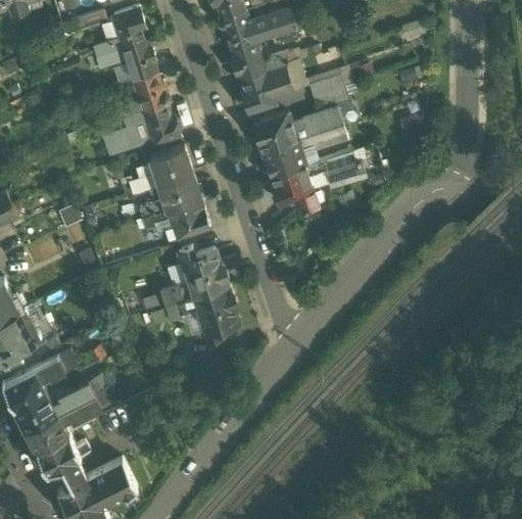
[(14,0),(15,3),(9,5),(11,12),(29,6),(27,0),(28,0),(14,0)]
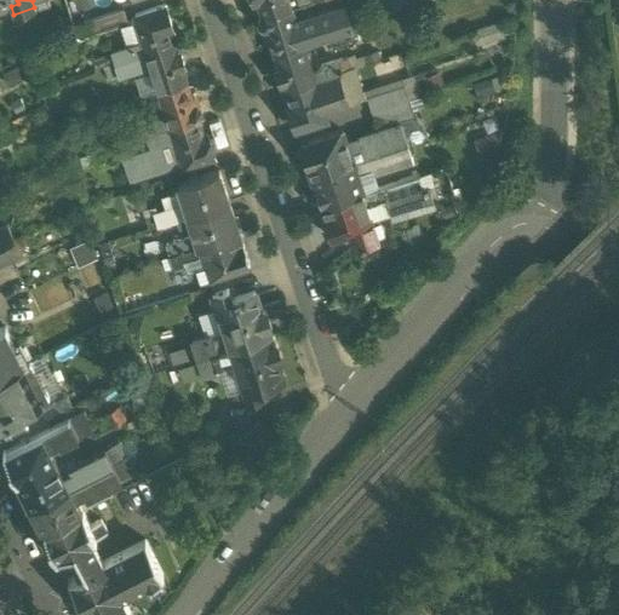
[(251,0),(253,6),(257,5),(262,19),(258,21),(258,22),(288,11),(285,0),(251,0)]
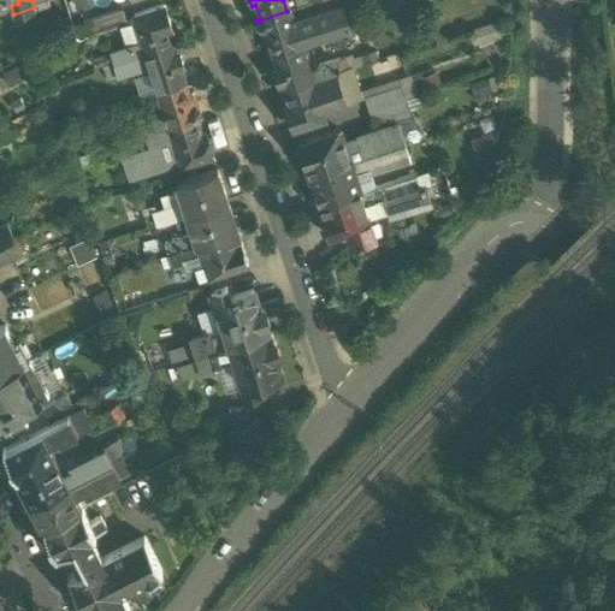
[(283,0),(287,11),(288,12),(312,5),(312,4),(311,0),(283,0)]
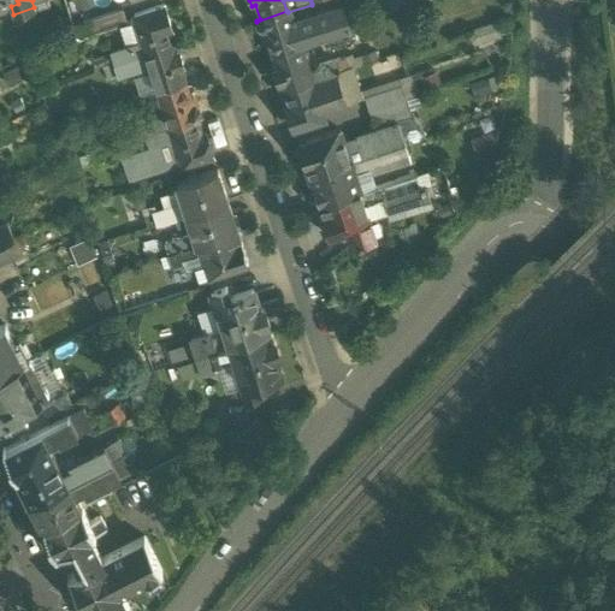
[(163,10),(132,19),(141,47),(145,58),(171,49),(166,34),(170,33),(163,10)]
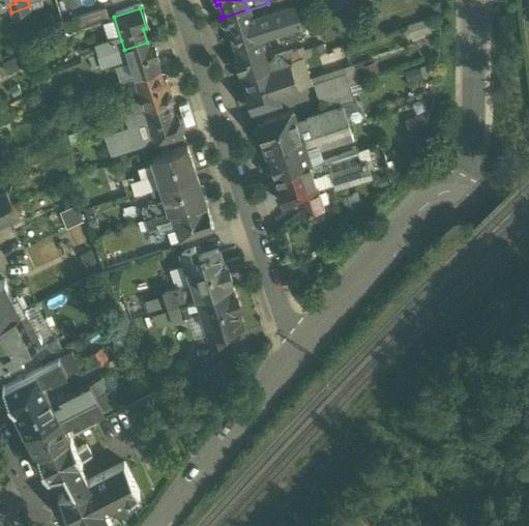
[(252,22),(251,22),(257,40),(257,41),(299,28),(293,8),(252,22)]
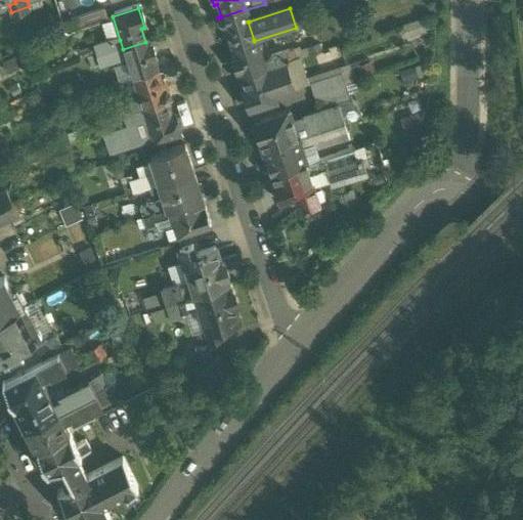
[(220,26),(221,27),(224,36),(227,35),(231,48),(254,40),(248,22),(249,22),(245,10),(244,9),(218,18),(217,20),(217,23),(218,25),(220,26)]
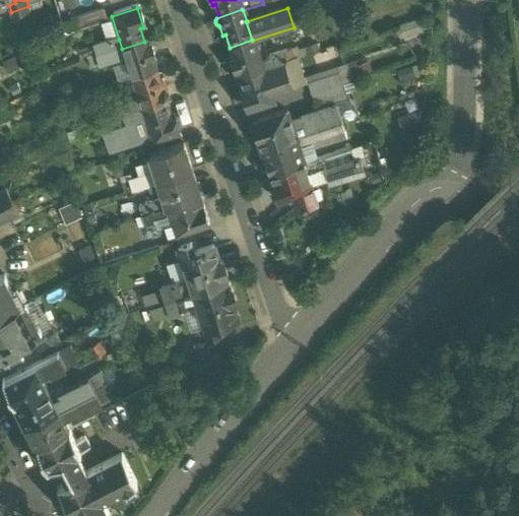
[(103,12),(69,22),(72,35),(107,24),(103,12)]
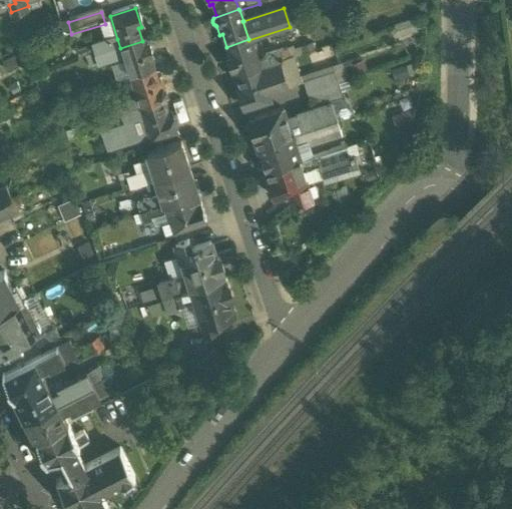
[(389,27),(394,41),(415,34),(410,20),(389,27)]
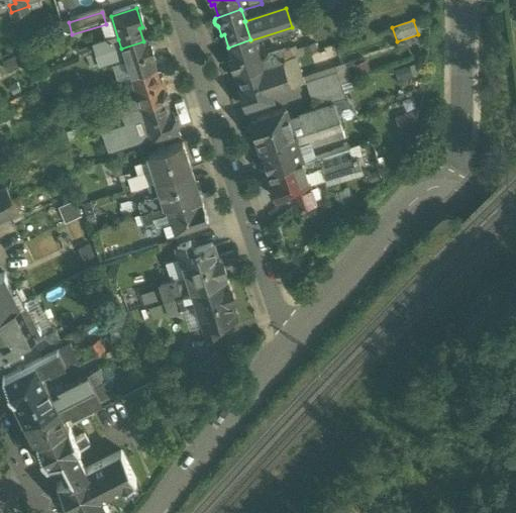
[(118,39),(109,42),(108,42),(91,47),(94,58),(121,48),(118,39)]
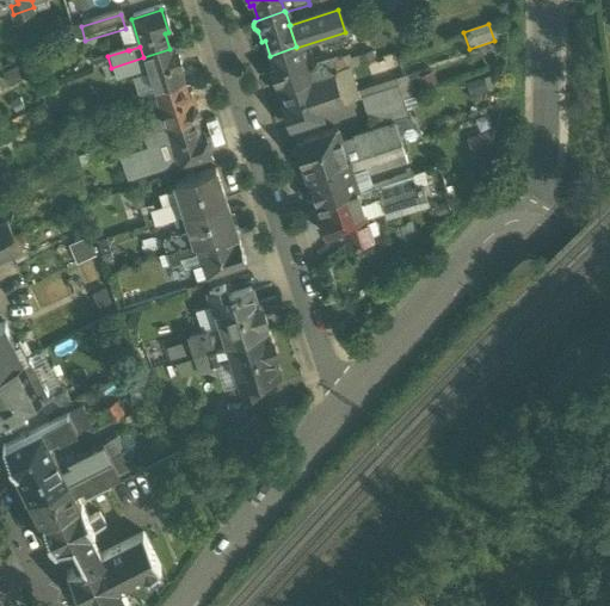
[(296,47),(270,56),(275,72),(272,73),(278,93),(282,93),(308,84),(306,76),(296,48),(296,47)]
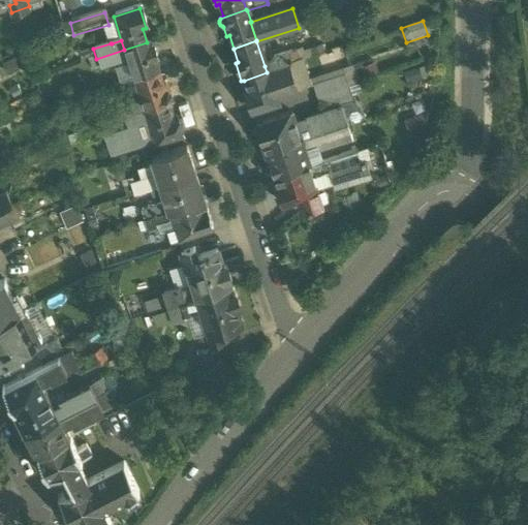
[(147,42),(124,50),(127,57),(133,75),(134,81),(157,73),(153,60),(156,59),(150,41),(147,42)]
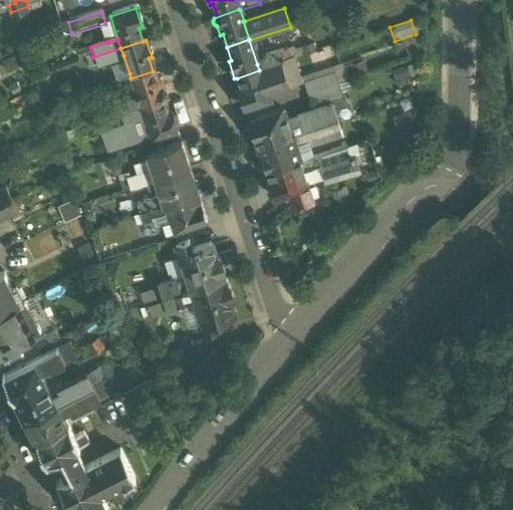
[(93,57),(90,47),(83,50),(86,59),(93,57)]
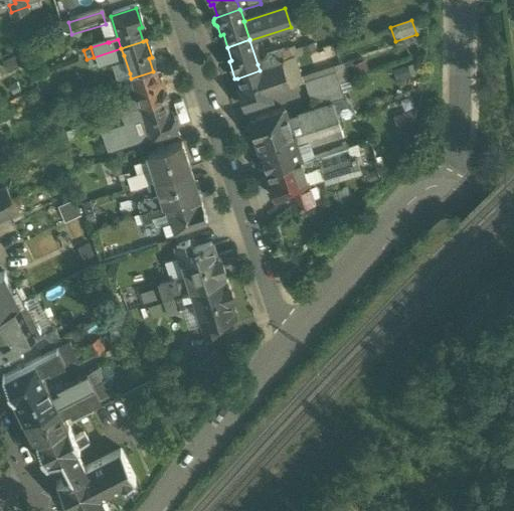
[(121,48),(94,57),(97,66),(98,68),(121,60),(120,56),(124,55),(121,48)]
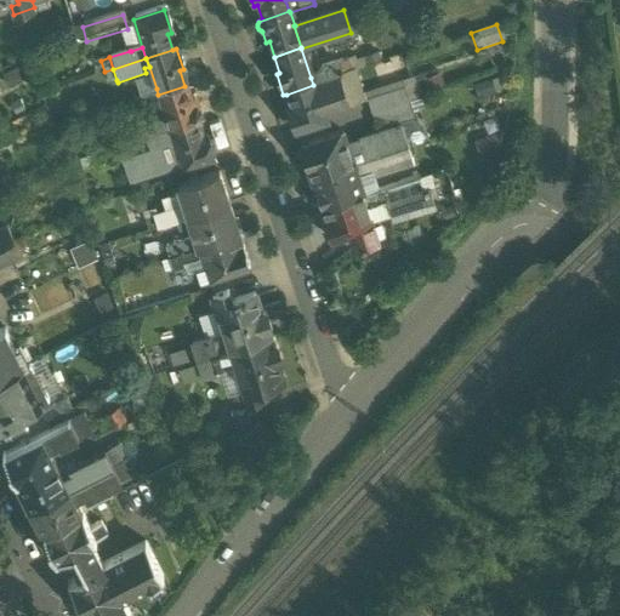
[(346,62),(335,66),(339,78),(350,73),(346,62)]
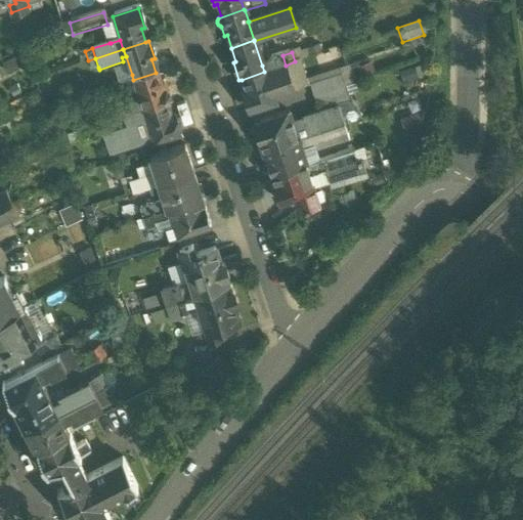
[(282,55),(271,59),(272,62),(262,66),(264,72),(286,66),(282,55)]
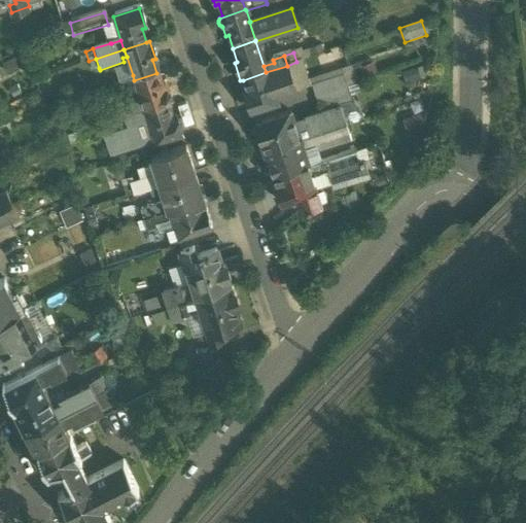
[(96,59),(89,61),(91,71),(99,68),(96,59)]
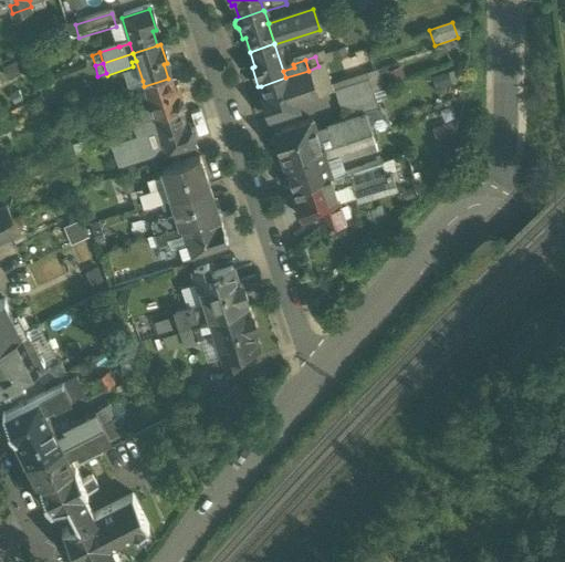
[(309,71),(285,77),(295,106),(317,100),(309,71)]
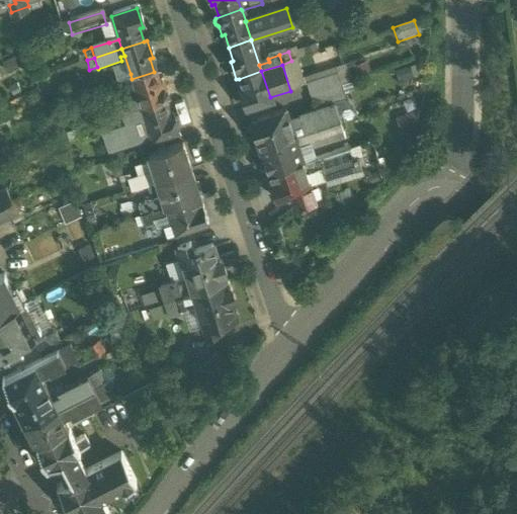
[(261,71),(239,79),(243,92),(240,93),(246,111),(271,102),(270,97),(261,71)]
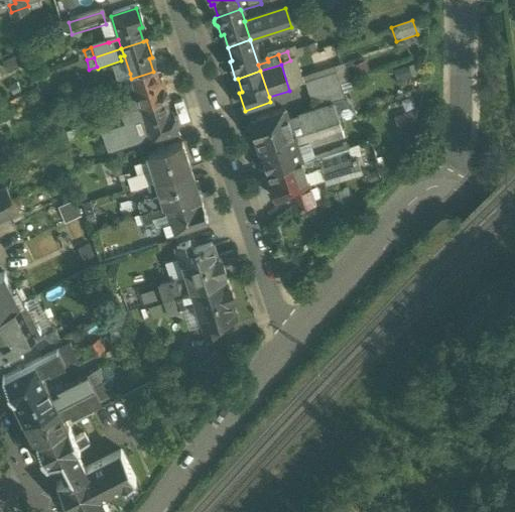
[(153,72),(131,79),(138,101),(141,110),(167,102),(168,99),(166,95),(164,93),(163,93),(160,84),(157,85),(153,72)]
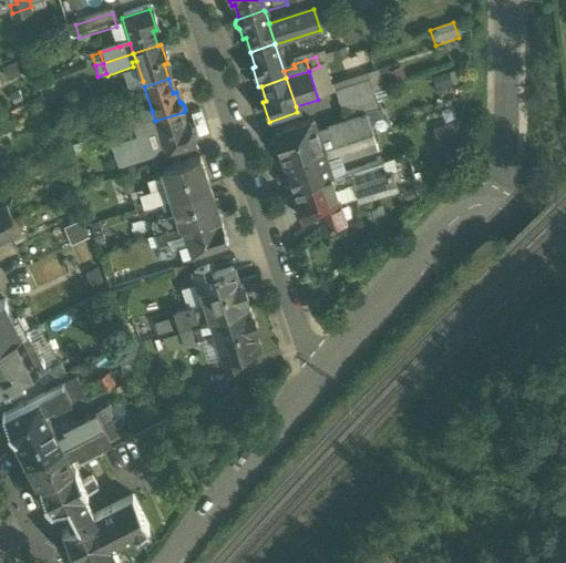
[(367,83),(333,94),(338,108),(371,96),(367,83)]
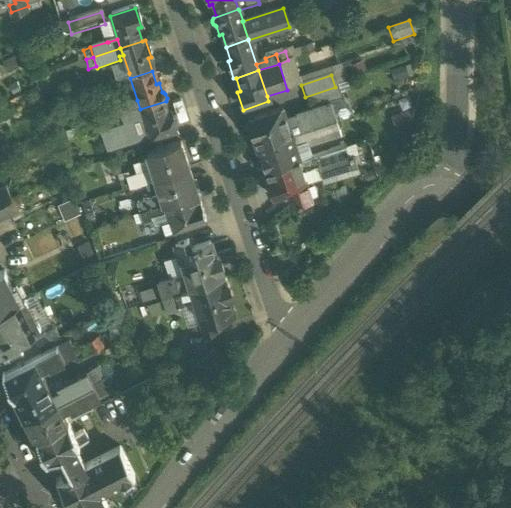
[(335,87),(305,97),(310,112),(330,105),(330,106),(341,102),(336,87),(335,87)]
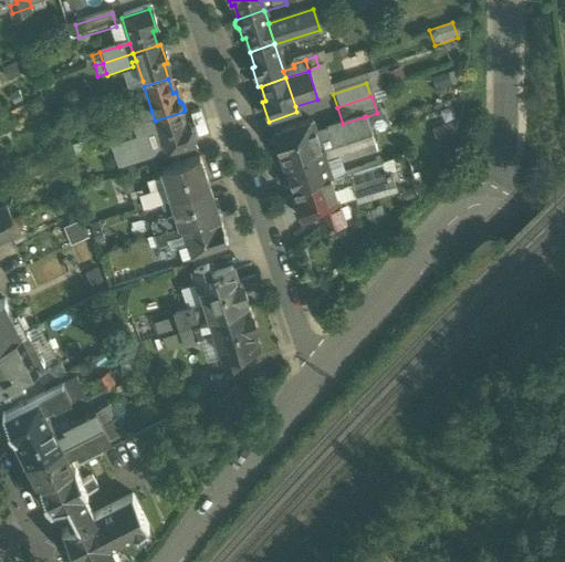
[(152,111),(129,118),(132,128),(155,121),(152,111)]
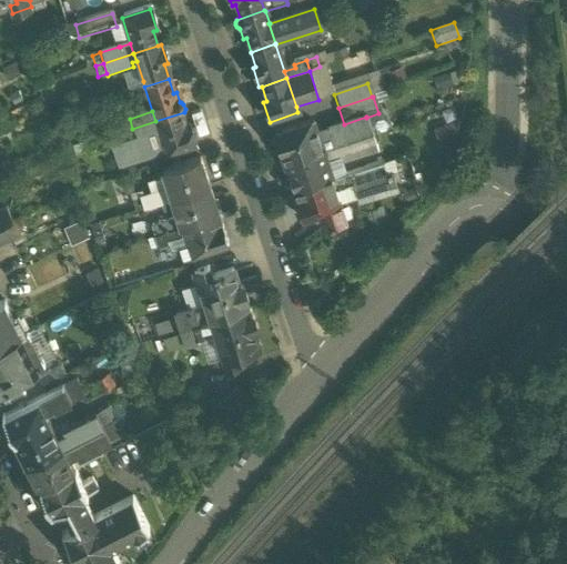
[(184,112),(155,121),(159,131),(165,151),(166,155),(194,147),(189,127),(184,128),(180,114),(183,113),(184,112)]
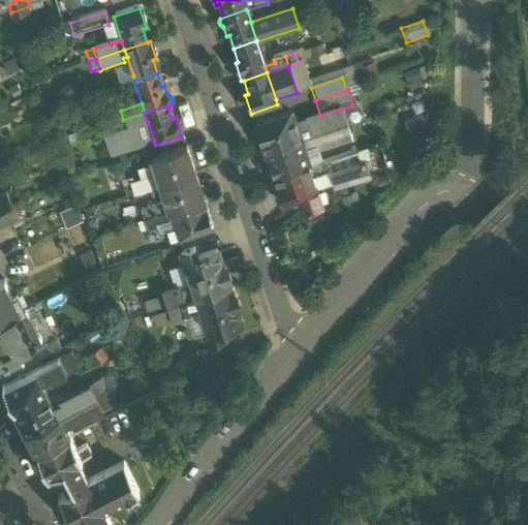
[(320,116),(293,124),(300,143),(346,127),(341,110),(341,109),(320,116)]
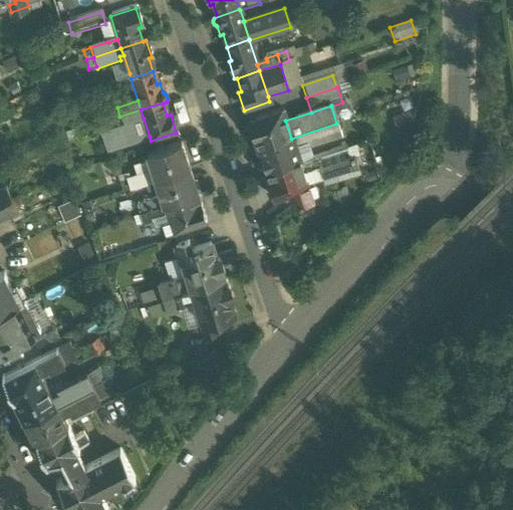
[(117,107),(108,109),(111,118),(111,119),(119,116),(117,107)]
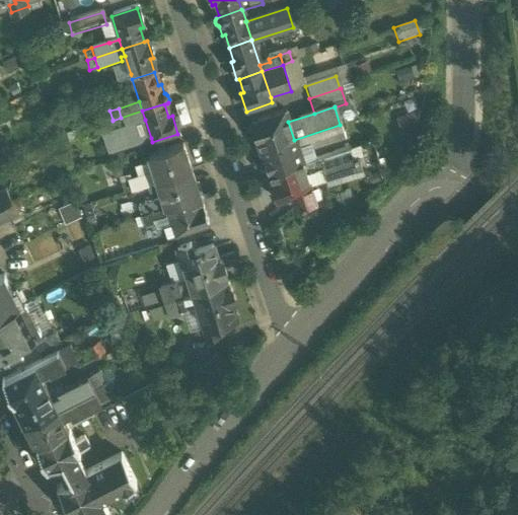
[(142,111),(121,118),(124,127),(142,122),(141,121),(145,120),(142,111)]
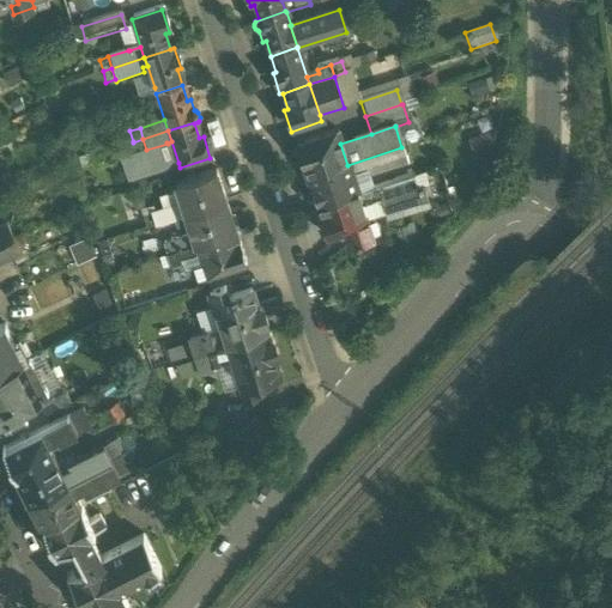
[(338,134),(302,146),(302,145),(296,147),(303,170),(306,177),(307,177),(307,178),(347,165),(340,144),(338,134)]
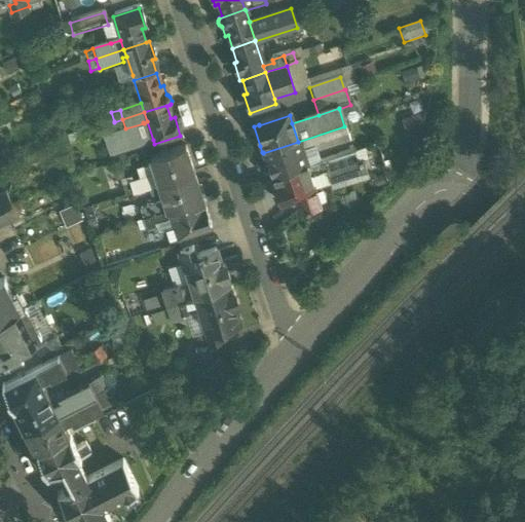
[(122,119),(114,122),(117,131),(125,128),(122,119)]
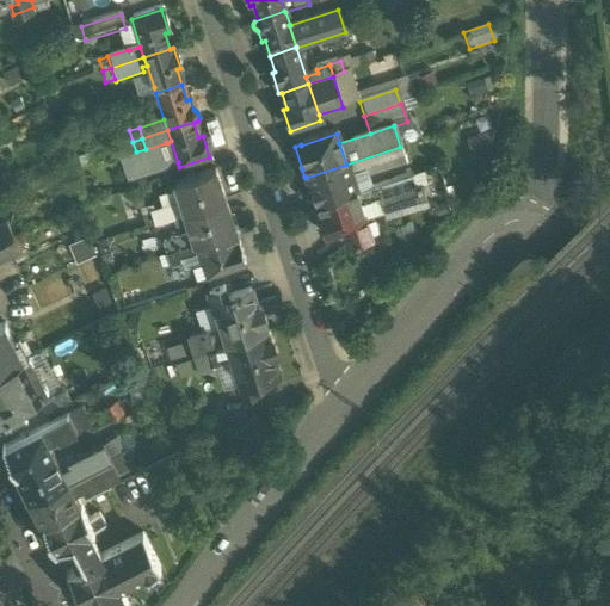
[(167,143),(146,149),(136,152),(133,142),(133,141),(128,142),(133,155),(122,159),(128,179),(178,162),(171,141),(166,142),(167,143)]
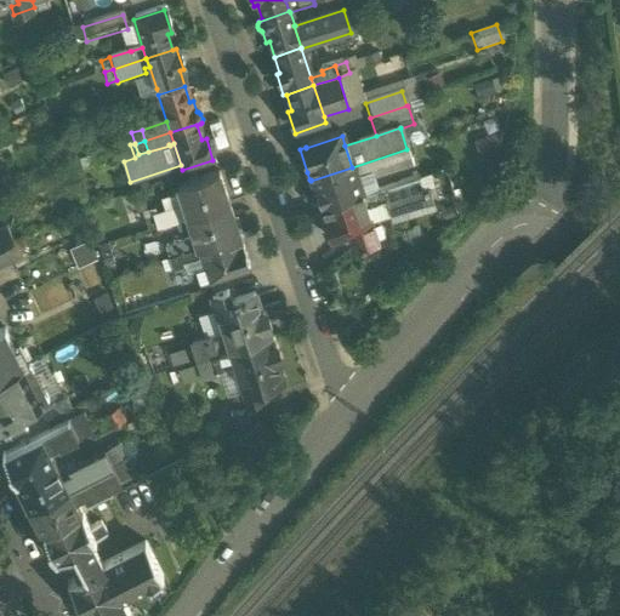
[(407,149),(352,167),(356,180),(369,175),(371,181),(413,167),(407,149)]
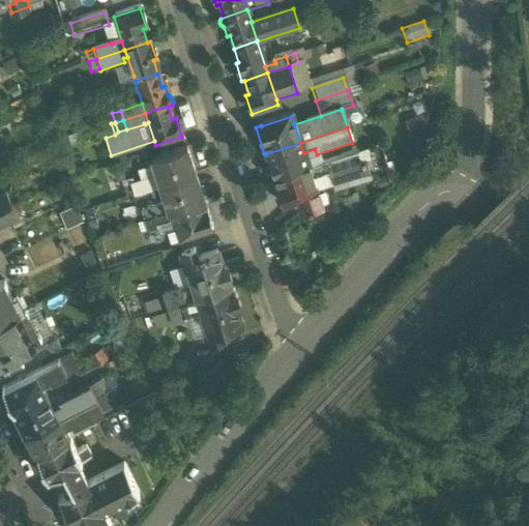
[(300,143),(265,154),(273,181),(309,170),(309,169),(303,153),(300,143)]
